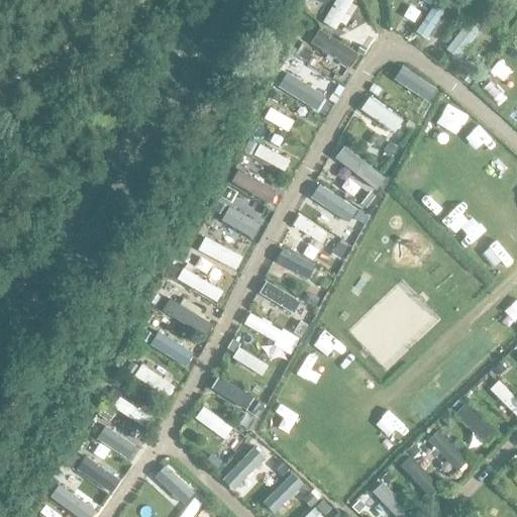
[(333,29),(349,0),(331,0),(320,21),(333,29)]
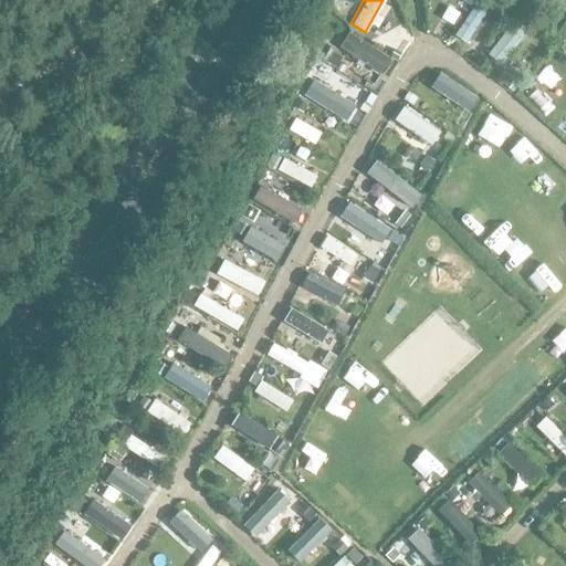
[(488,10),(475,1),(452,34),(464,42),(488,10)]
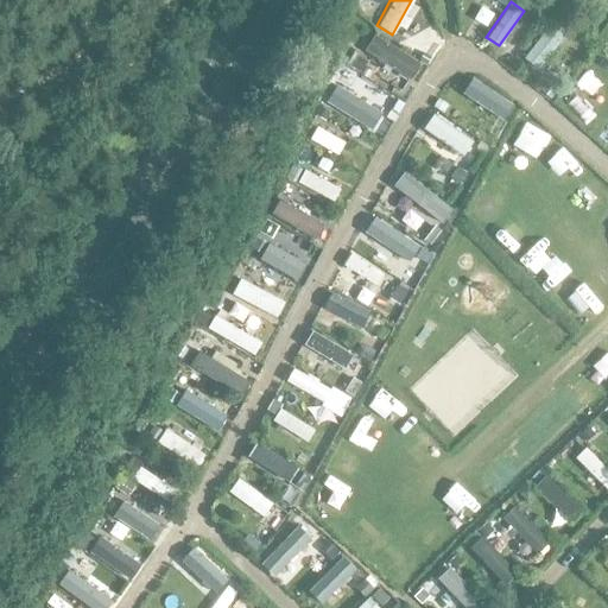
[(569,31),(552,18),(521,57),(537,70),(569,31)]
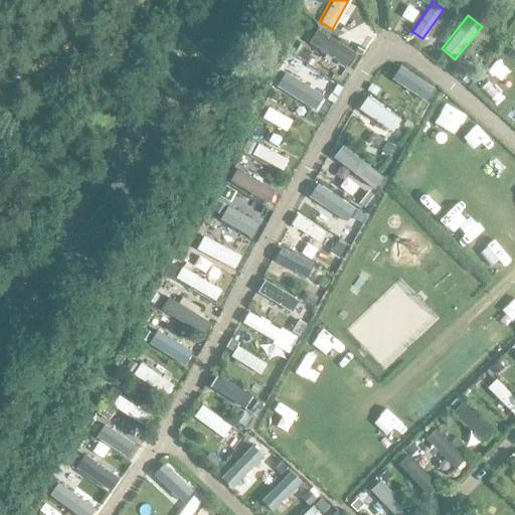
[(347,67),(356,52),(317,28),(308,42),(347,67)]
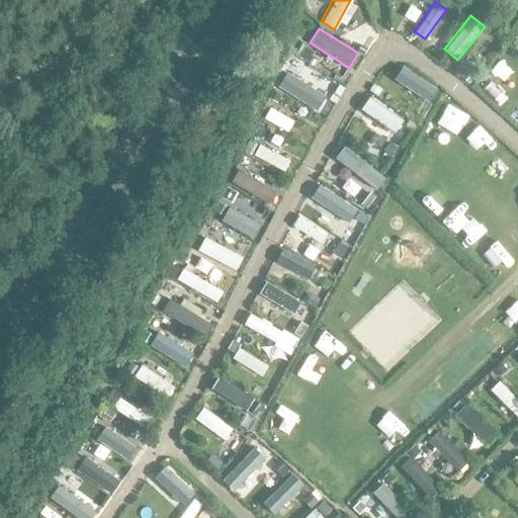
[(436,89),(400,66),(392,79),(428,101),(436,89)]
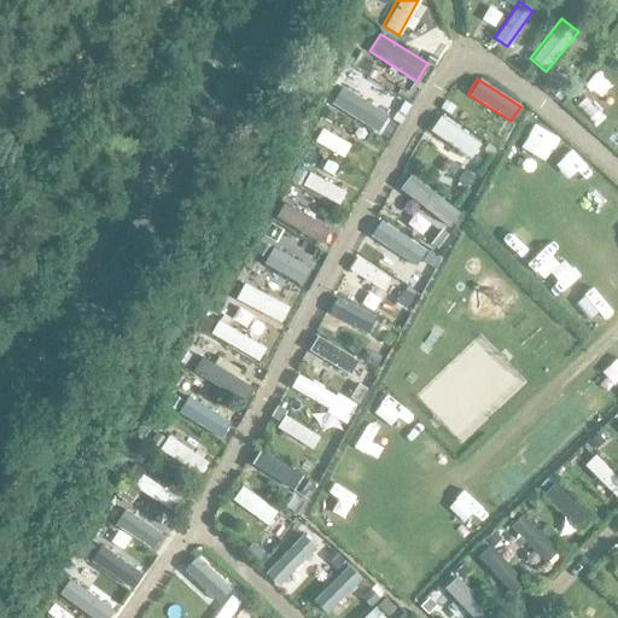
[(375,132),(386,115),(342,86),(330,103),(375,132)]
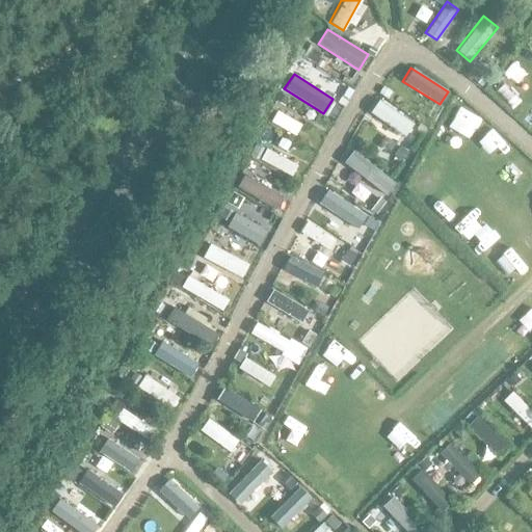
[(413,124),(378,100),(369,112),(404,136),(413,124)]
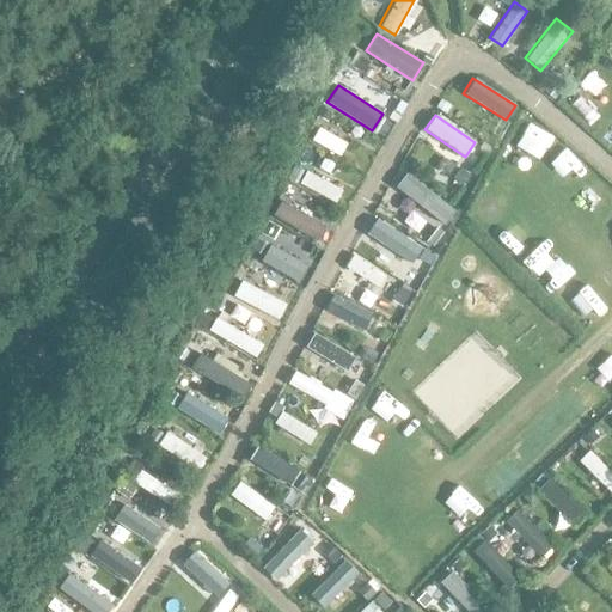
[(338,155),(346,142),(317,128),(311,140),(338,155)]
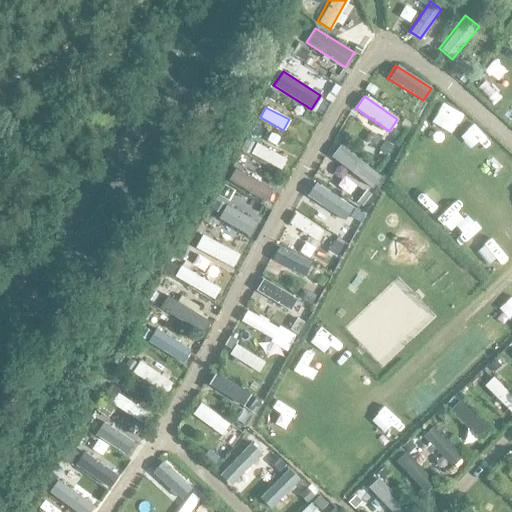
[(379,176),(338,144),(329,155),(370,187),(379,176)]
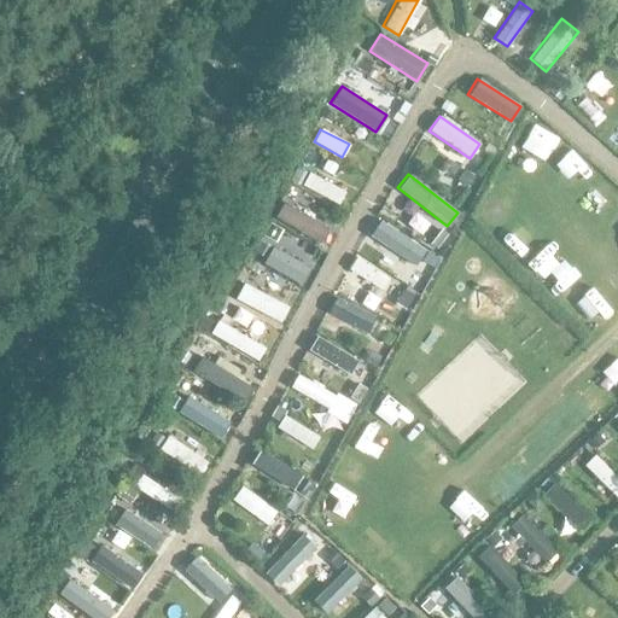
[(320,243),(328,227),(283,202),(274,217),(320,243)]
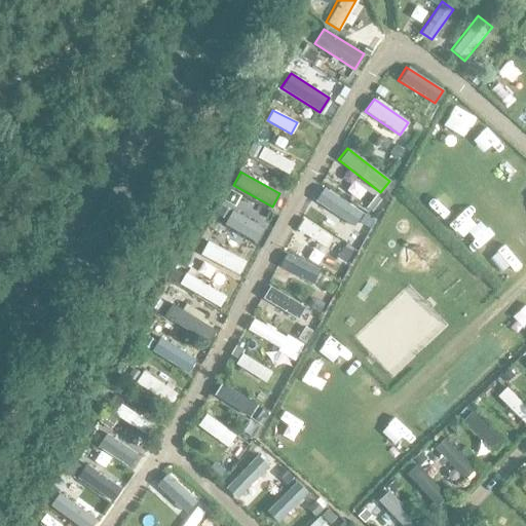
[(362,213),(323,188),(314,201),(352,226),(362,213)]
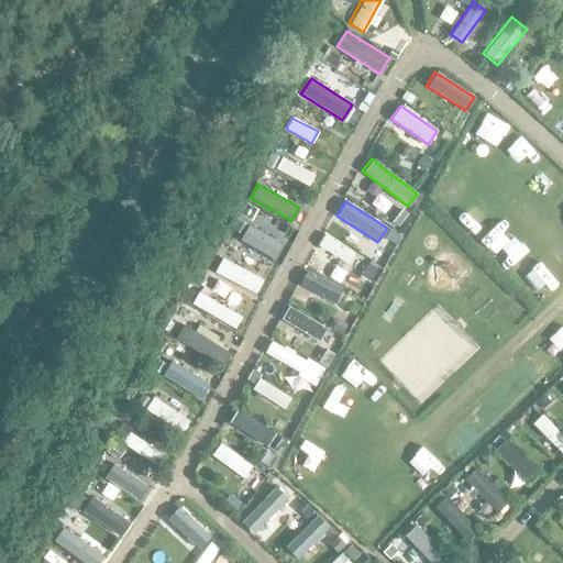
[(273,260),(282,244),(247,225),(239,241),(273,260)]
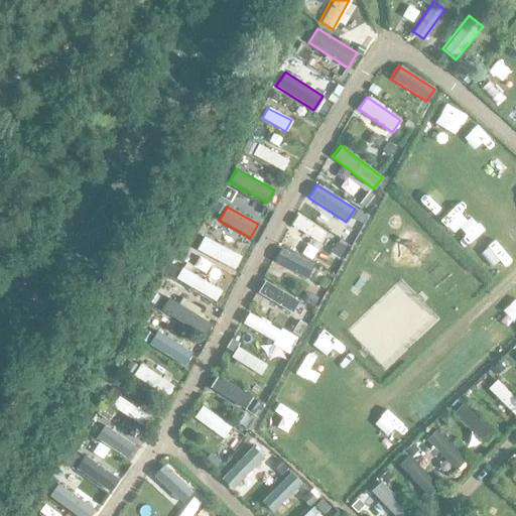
[(324,234),(295,215),(288,225),(316,244),(324,234)]
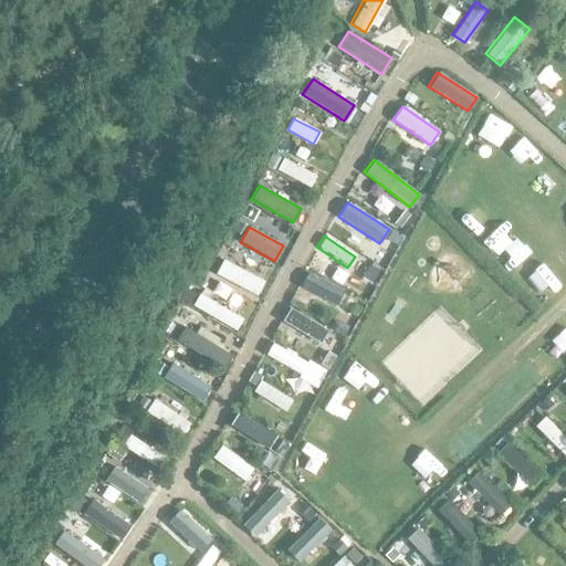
[(344,291),(306,271),(297,286),(335,306),(344,291)]
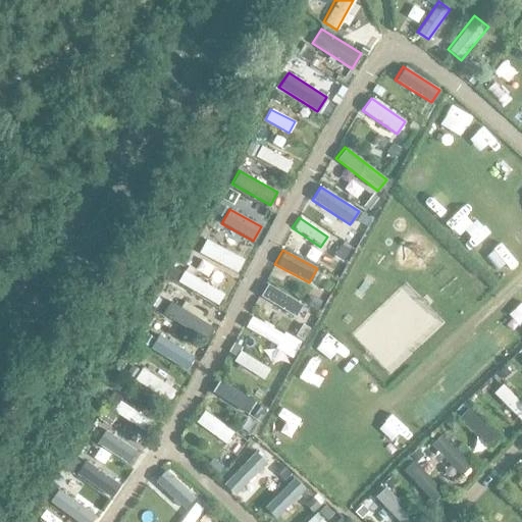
[(217,305),(223,294),(183,270),(176,281),(217,305)]
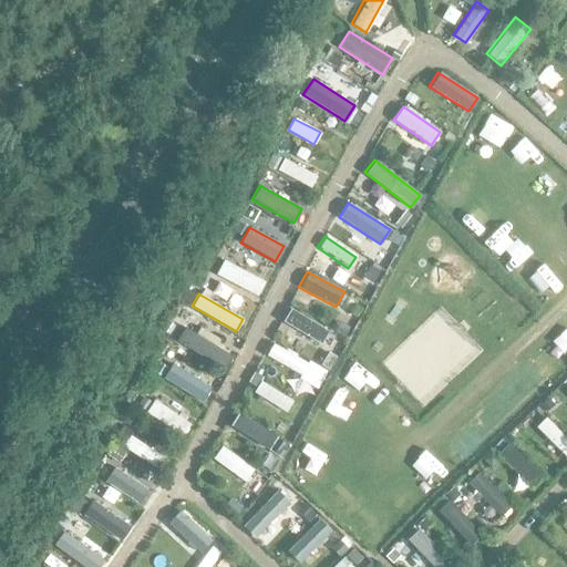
[(328,331),(289,308),(281,321),(320,344),(328,331)]
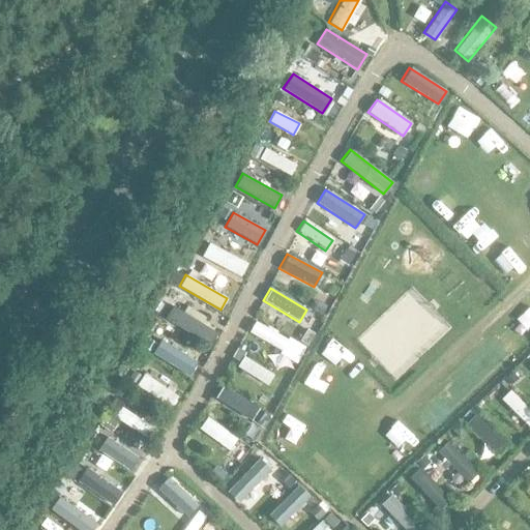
[(209,344),(216,331),(172,305),(165,318),(209,344)]
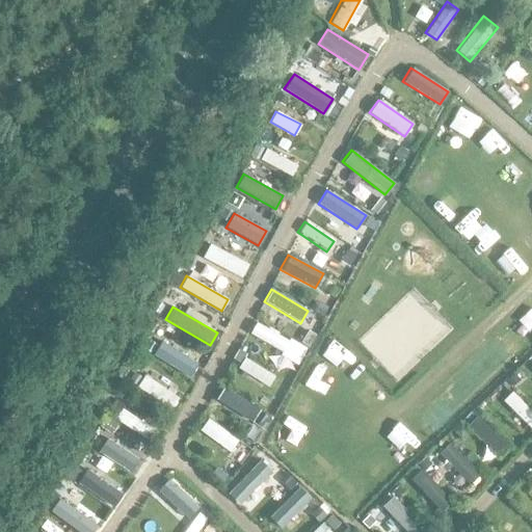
[(288,340),(255,321),(248,334),(282,351),(288,340)]
